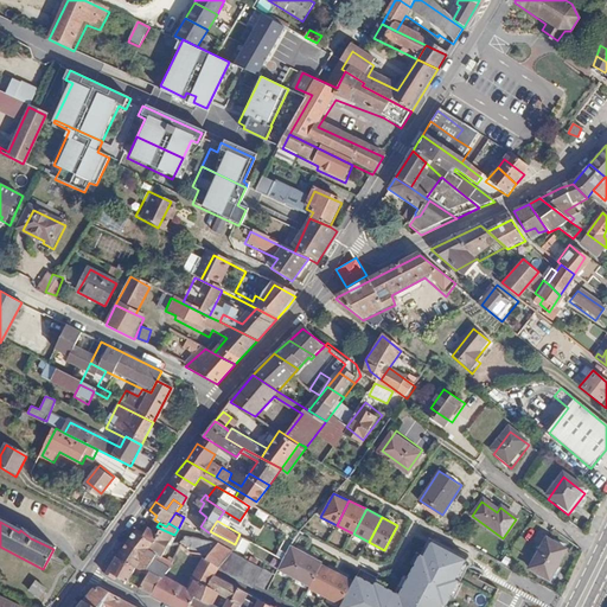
[(126,543),(146,555),(164,530),(157,526),(153,530),(148,528),(142,537),(134,531),(126,543)]
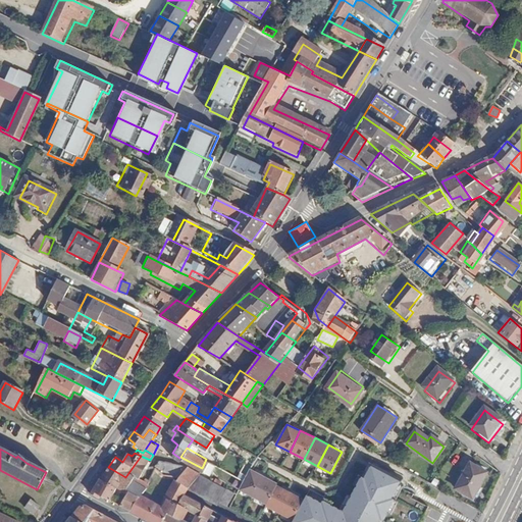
[(141,456),(125,477),(131,481),(134,478),(138,480),(145,469),(147,470),(153,461),(150,460),(141,456)]
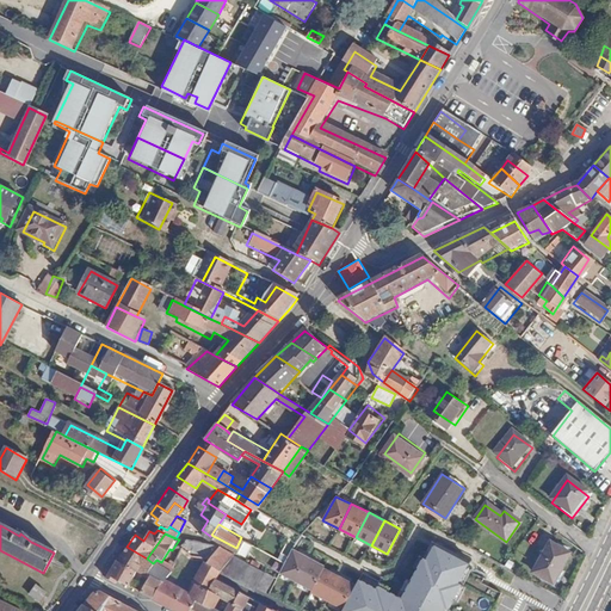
[(211,556),(226,566),(235,551),(220,542),(187,543),(181,553),(189,560),(211,556)]
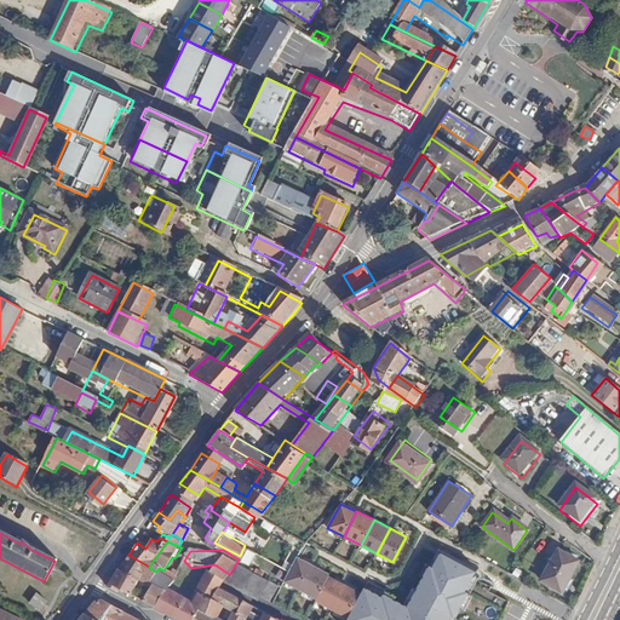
[(365,587),(346,619),(451,619),(453,616),(457,618),(469,592),(466,591),(476,570),(440,552),(432,566),(429,564),(408,607),(384,595),(382,597),(365,587)]
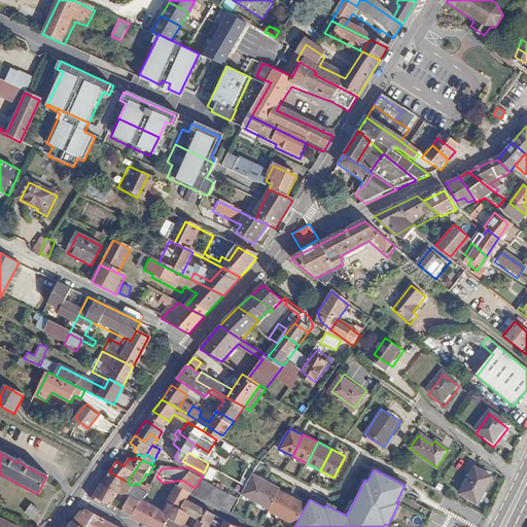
[(490,480),(473,470),(458,496),(473,505),(490,480)]
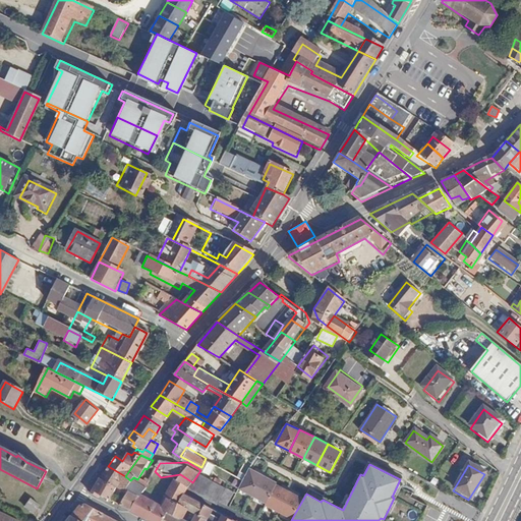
[(118,506),(129,512),(138,496),(140,497),(146,489),(130,480),(125,476),(108,466),(100,479),(117,490),(121,485),(128,490),(118,506)]
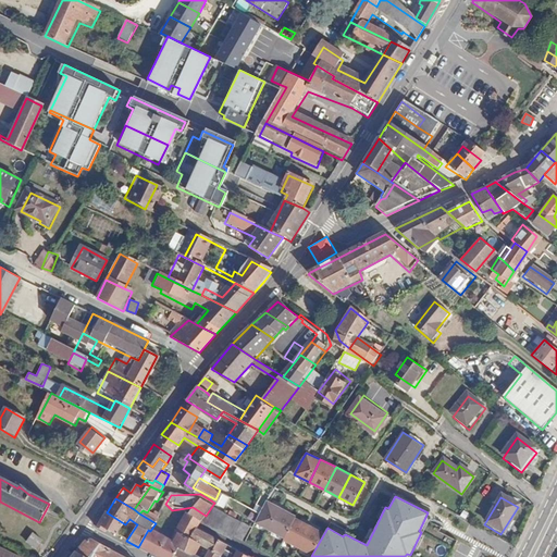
[(270,531),(283,507),(268,499),(255,522),(270,531)]
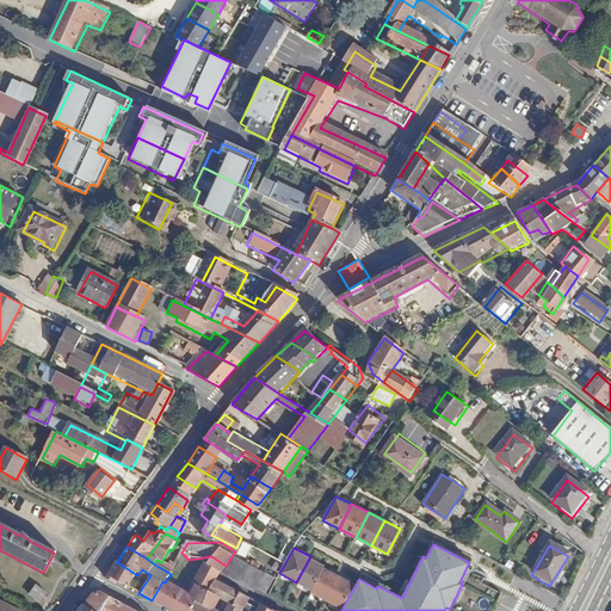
[(211,556),(208,560),(223,569),(226,566),(211,556)]
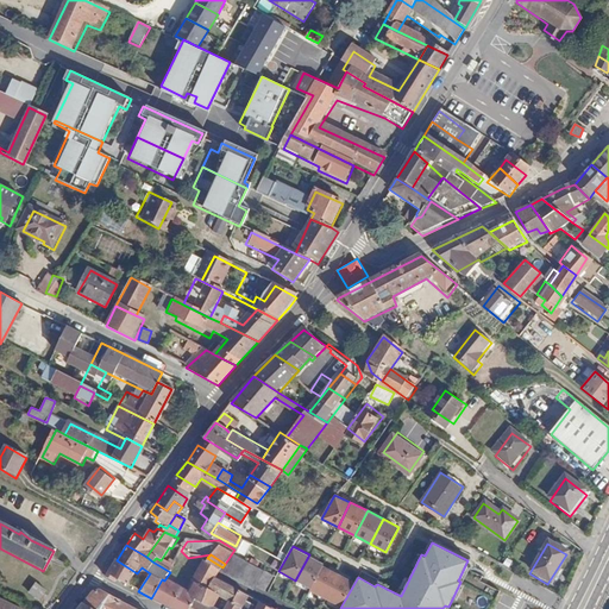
[(309,554),(295,581),(312,589),(322,566),(324,563),(309,554)]
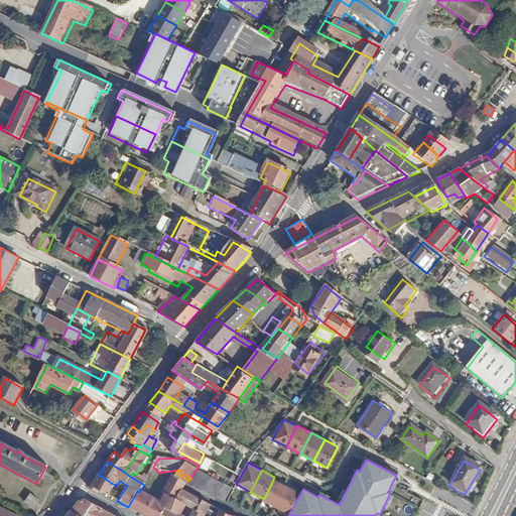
[(128,507),(144,515),(158,515),(165,507),(169,510),(184,487),(188,481),(175,473),(164,491),(166,492),(157,505),(155,504),(156,502),(139,492),(137,491),(128,507)]
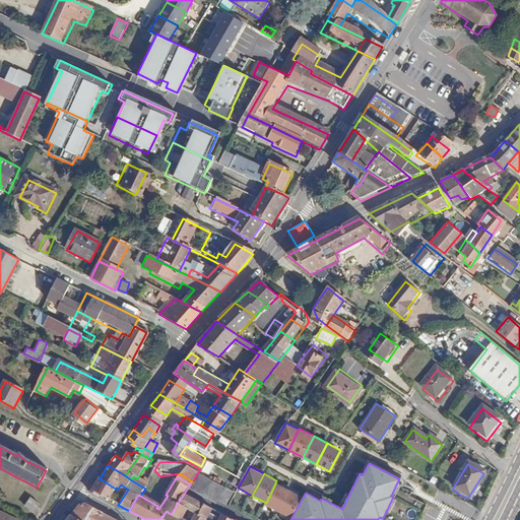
[(199,476),(193,492),(229,505),(235,490),(199,476)]
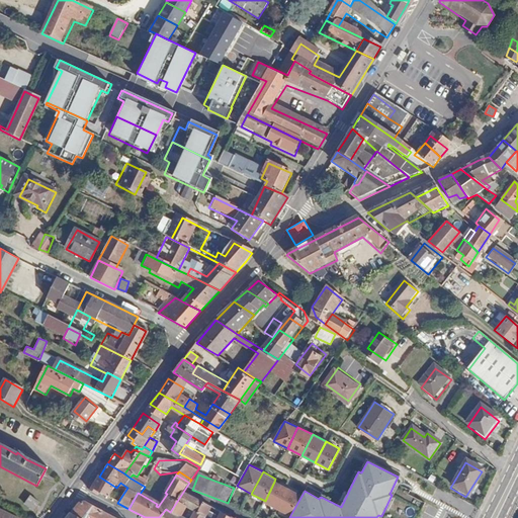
[(109,499),(116,488),(99,477),(89,492),(97,497),(99,494),(109,499)]
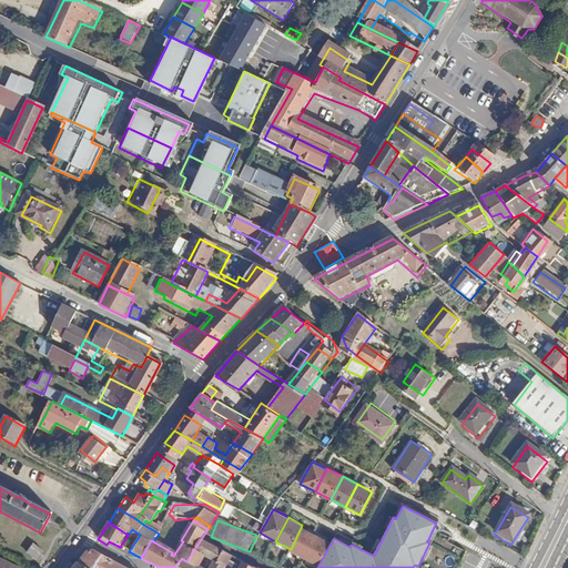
[(315,535),(301,528),(291,549),(290,551),(303,559),(315,535)]
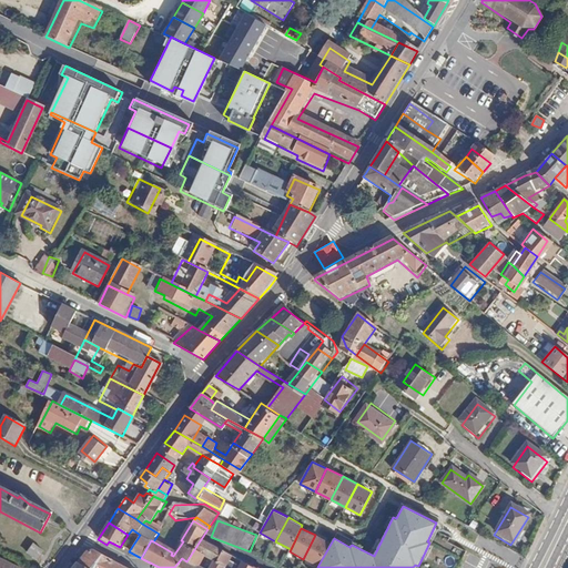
[(331,544),(315,535),(303,559),(318,566),(331,544)]
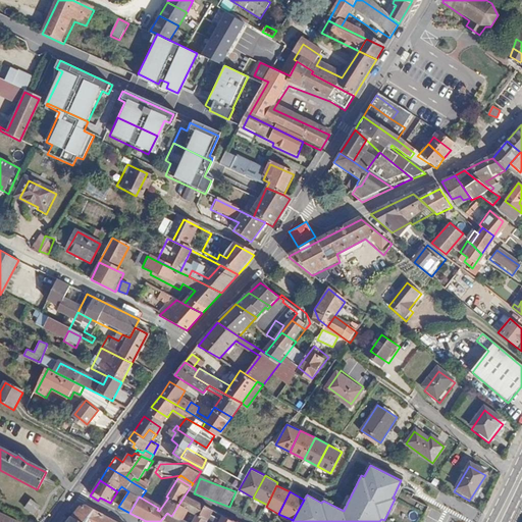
[(178,521),(205,521),(214,508),(196,498),(180,520),(178,521)]
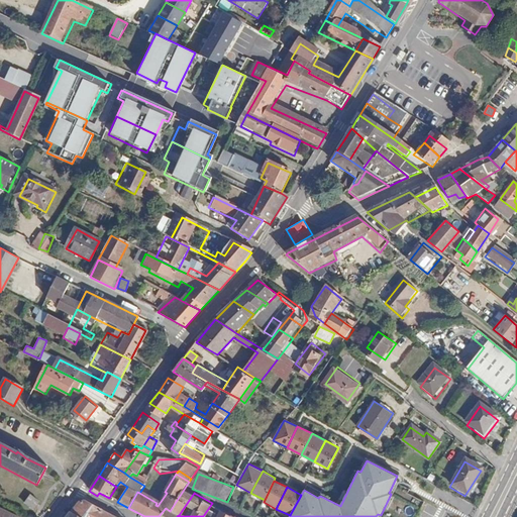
[(40,502),(31,497),(27,506),(36,510),(40,502)]
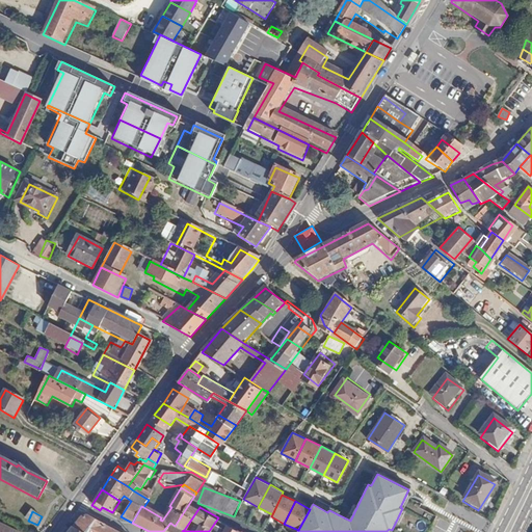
[(115,531),(89,516),(81,517),(70,531),(115,531)]
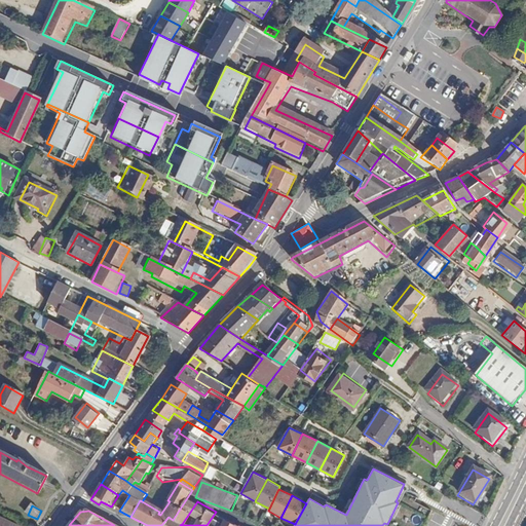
[(161,525),(168,525),(173,520),(168,517),(161,525)]
